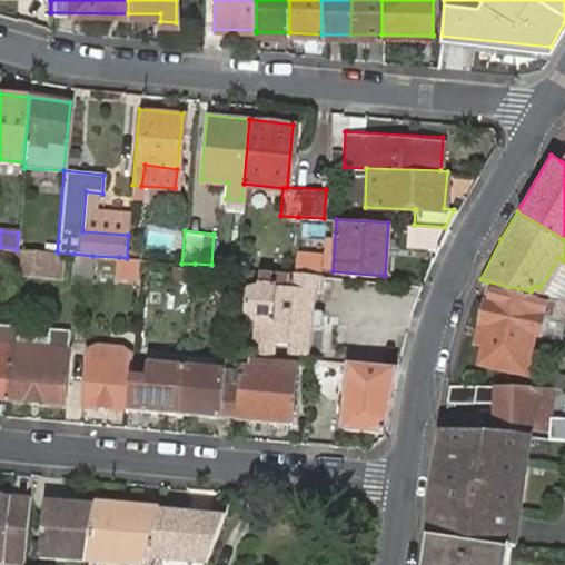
[(18,238),(17,249),(22,249),(57,251),(58,241),(18,238)]
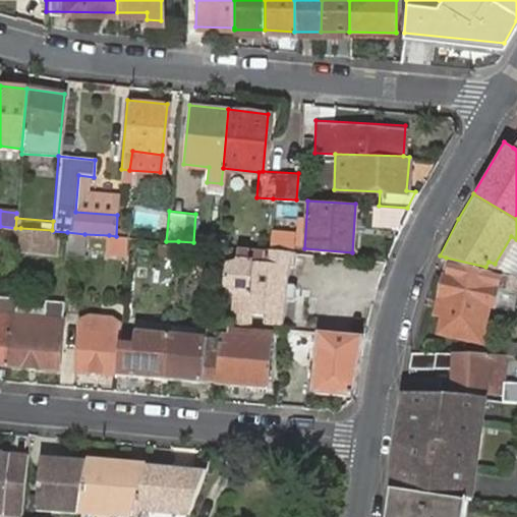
[(52,230),(20,228),(18,250),(51,253),(53,231),(52,230)]
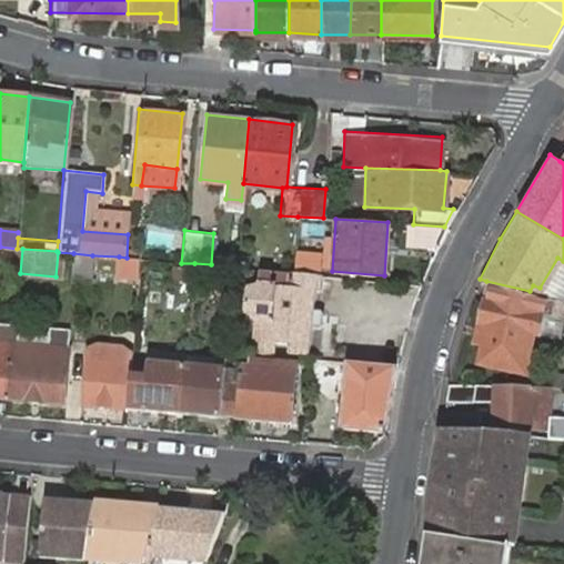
[(71,281),(89,283),(92,255),(73,253),(71,281)]
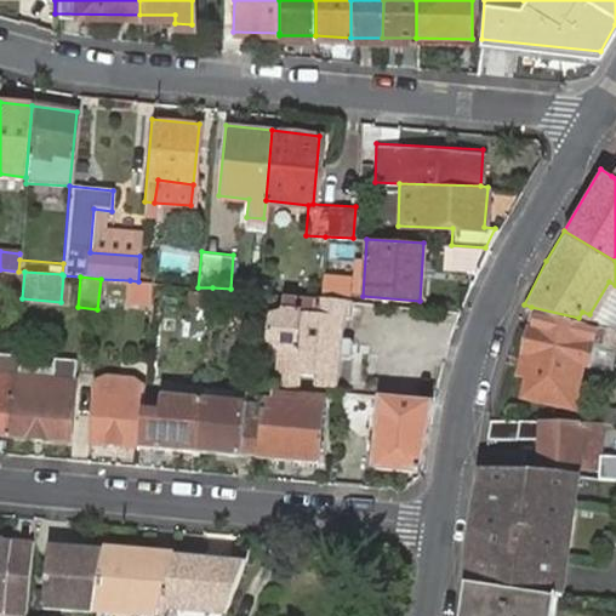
[(127,303),(150,306),(153,283),(138,281),(130,280),(127,303)]
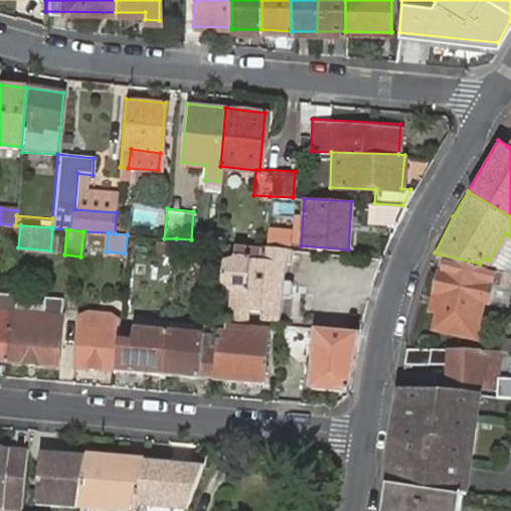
[(501,268),(510,270),(510,269),(510,236),(505,233),(489,261),(483,259),(480,264),(491,267),(501,268)]
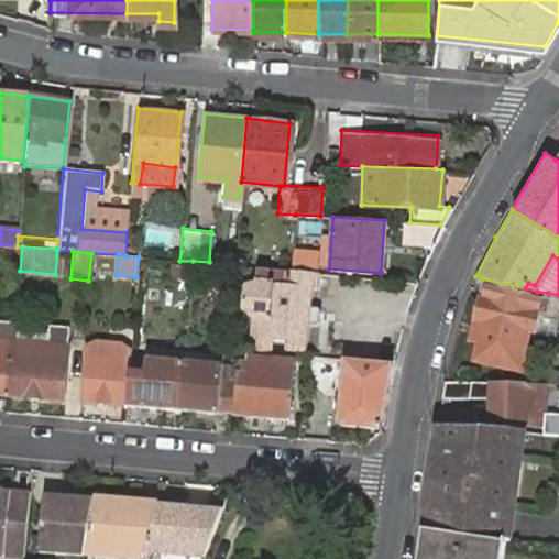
[(316,287),(317,272),(288,270),(256,267),(255,282),(244,285),(242,308),(252,316),(249,349),(269,351),(270,339),(285,340),(284,348),(304,349),(306,321),(315,322),(320,319),(320,310),(315,306),(308,305),(310,286),(316,287)]
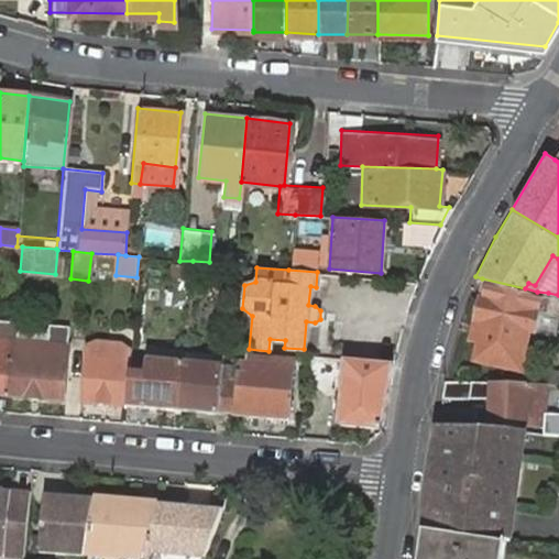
[(524,327),(528,328),(534,308),(544,310),(548,293),(537,292),(525,288),(482,278),(479,294),(478,294),(472,316),(480,318),(470,357),(518,368),(524,347),(519,346),(524,327)]
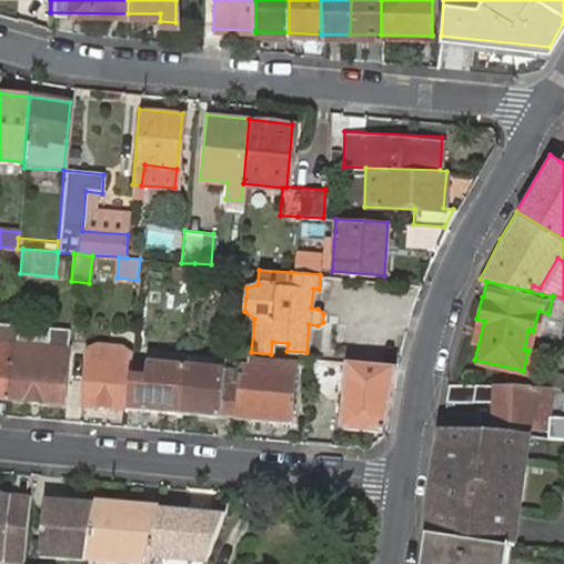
[(549,313),(561,315),(563,300),(563,298),(553,295),(549,313)]
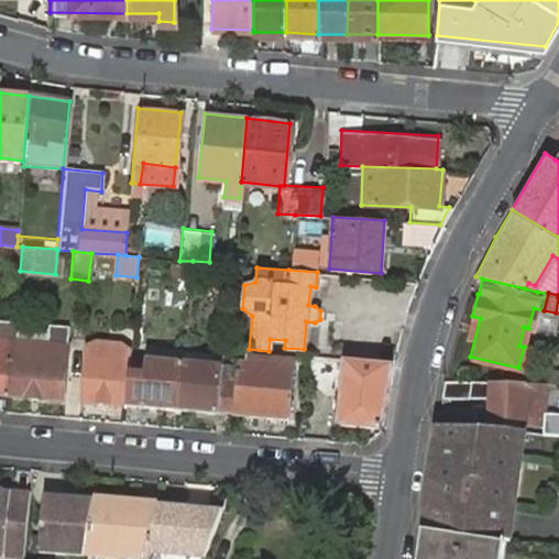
[(528,328),(552,333),(556,313),(544,310),(534,308),(528,328)]
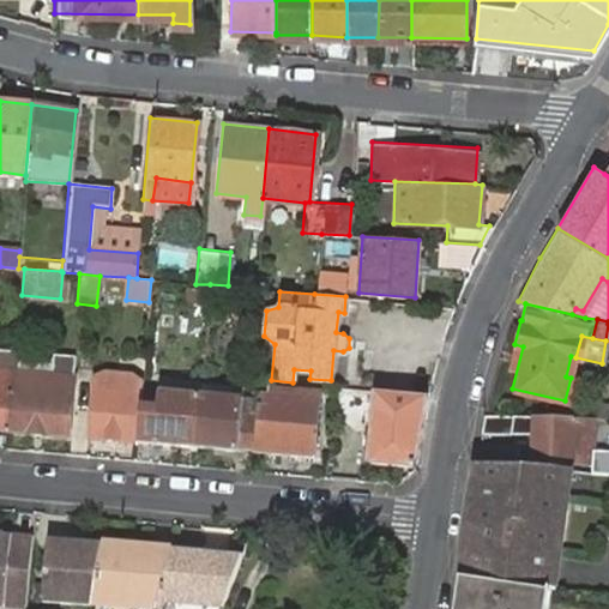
[(8,368),(2,428),(64,434),(71,373),(17,369),(17,359),(4,357),(2,368),(8,368)]
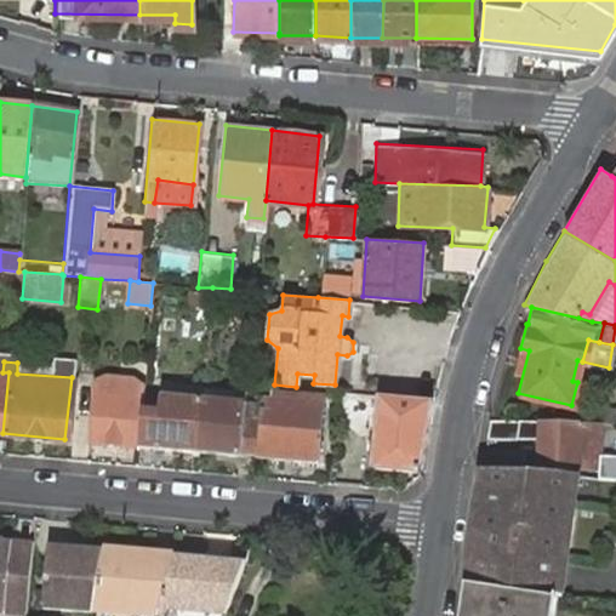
[(85,440),(137,445),(141,408),(142,386),(131,375),(104,374),(91,378),(85,440)]
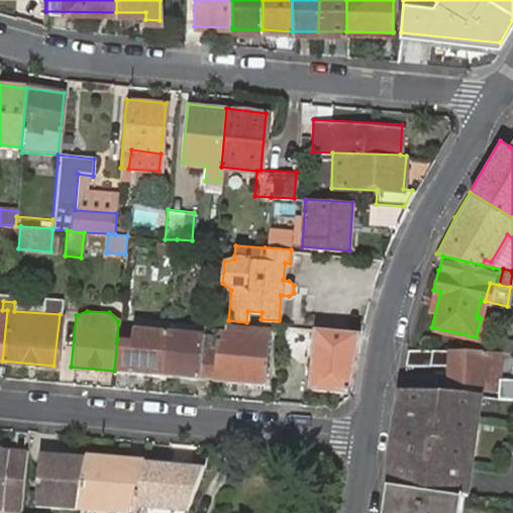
[(114,371),(164,376),(168,330),(169,321),(135,318),(133,341),(117,339),(114,371)]
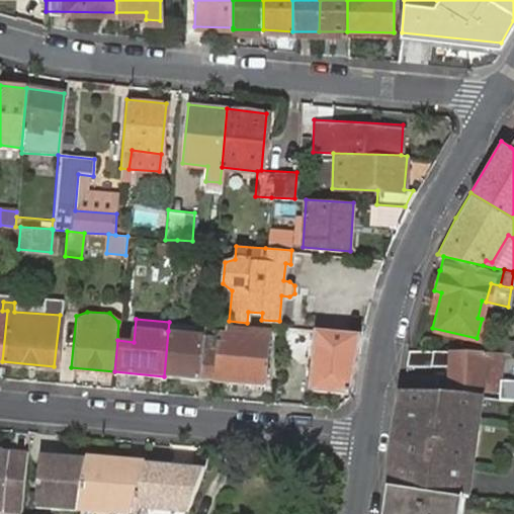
[(217,350),(215,380),(265,387),(269,338),(246,335),(246,330),(227,328),(226,333),(219,333),(217,350)]
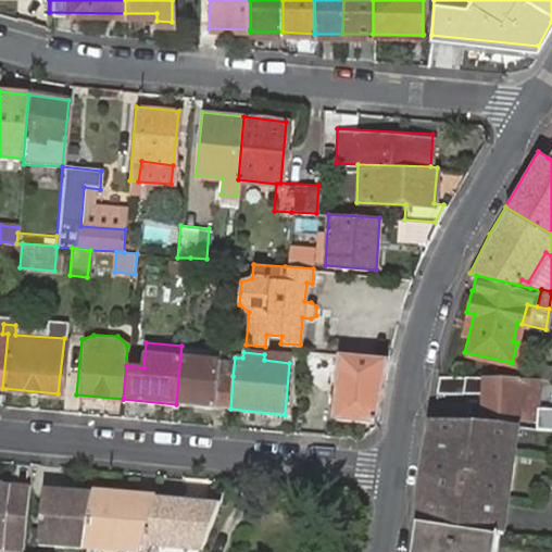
[(176,404),(230,409),(233,376),(218,375),(221,360),(180,355),(176,404)]
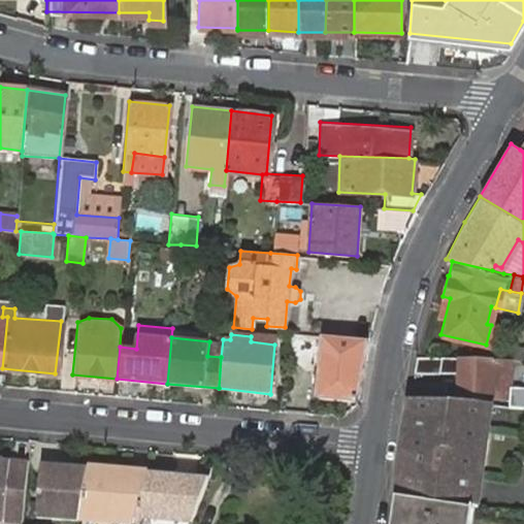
[(366,340),(345,338),(342,358),(320,356),(316,396),(355,399),(366,340)]
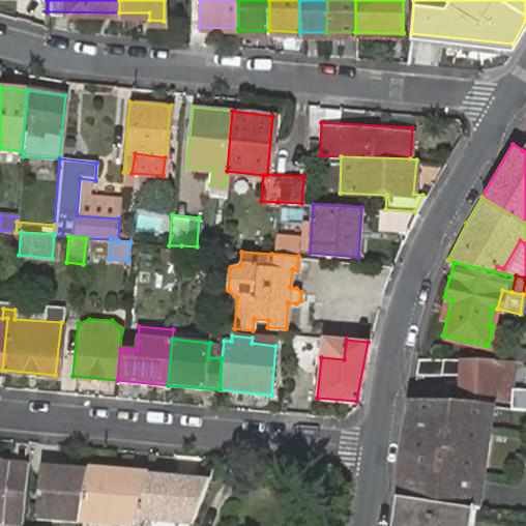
[(442,357),(417,356),(414,372),(459,373),(458,396),(509,397),(512,358),(494,358),(460,357),(442,357)]
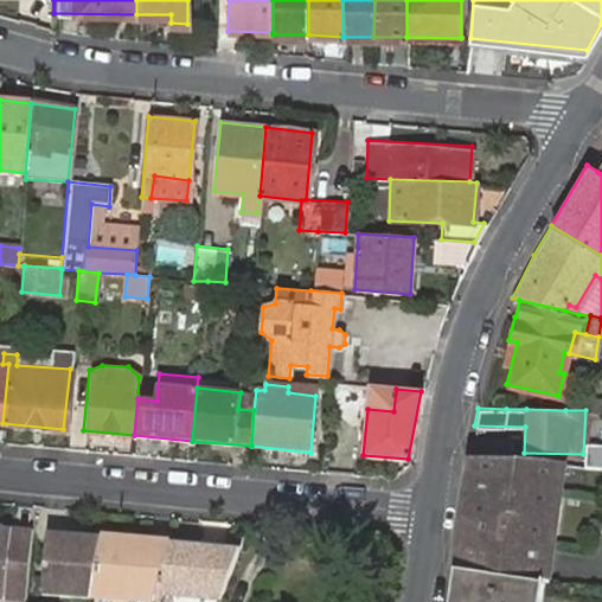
[(546,460),(471,455),(454,569),(461,569),(546,578),(563,461),(546,460)]
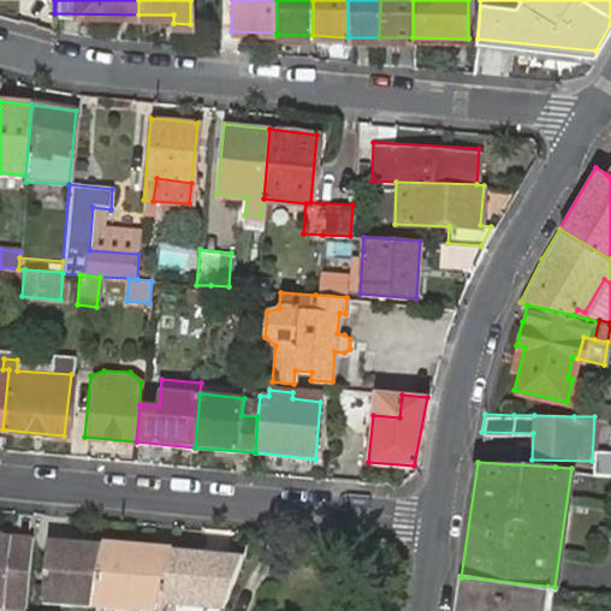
[(31,534),(0,531),(0,601),(24,605),(25,600),(30,539),(31,534)]
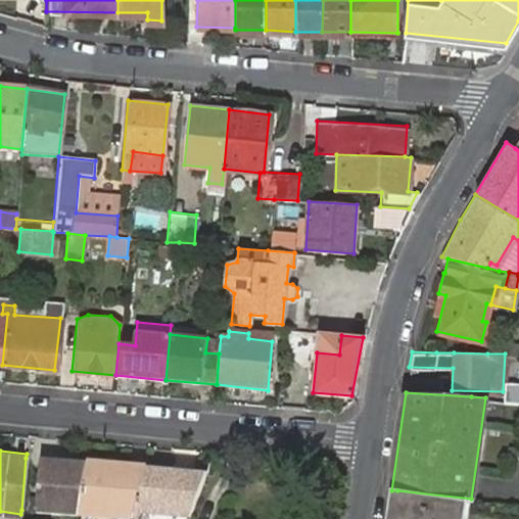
[(26,458),(21,510),(75,514),(75,513),(84,463),(26,458)]
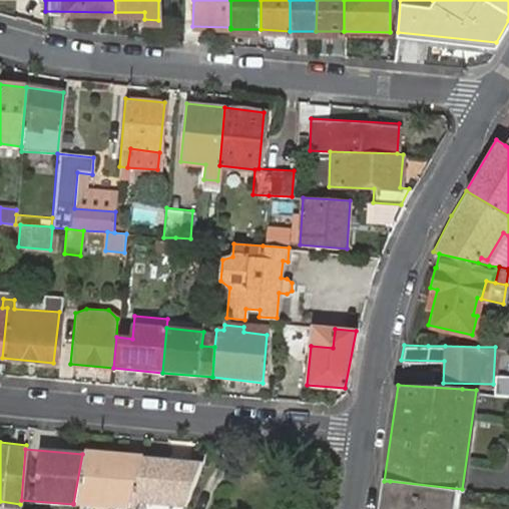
[(127,506),(129,498),(137,468),(140,458),(82,453),(82,454),(73,503),(127,506)]
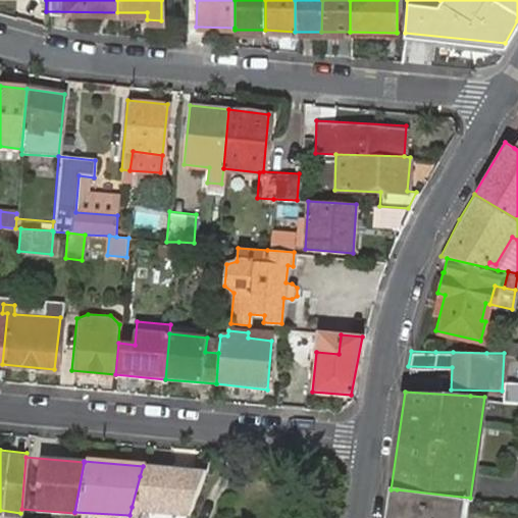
[(165,477),(168,468),(143,466),(140,476),(165,477)]
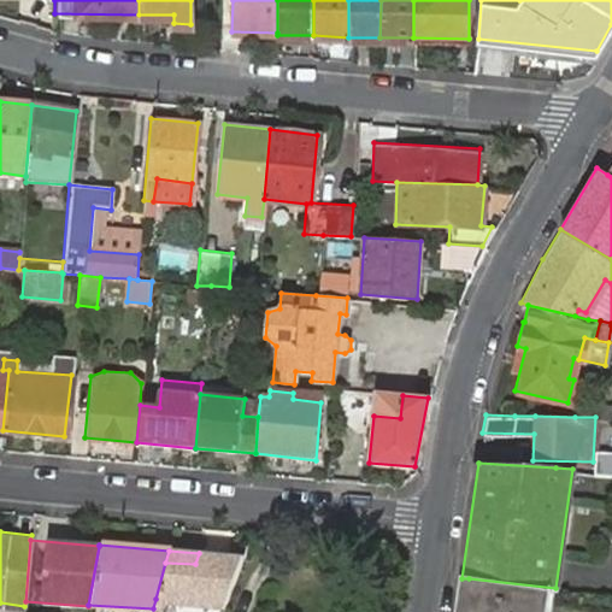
[(156,599),(221,607),(239,557),(199,553),(195,564),(165,563),(156,599)]
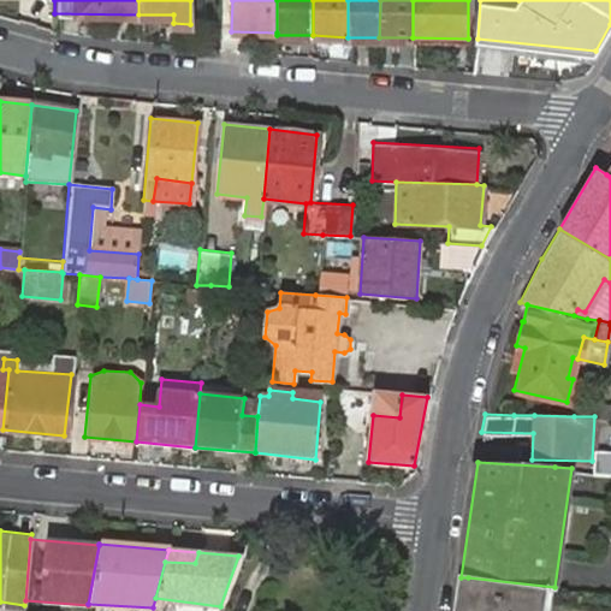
[(546,610),(550,591),(468,577),(462,610),(546,610)]
